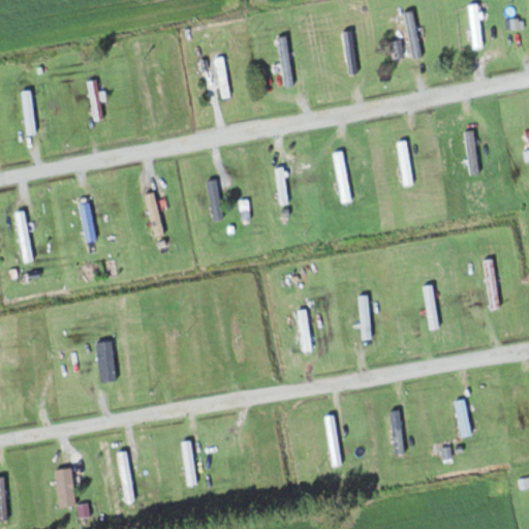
[(468,5),(473,49),(486,48),(479,4),(468,5)]
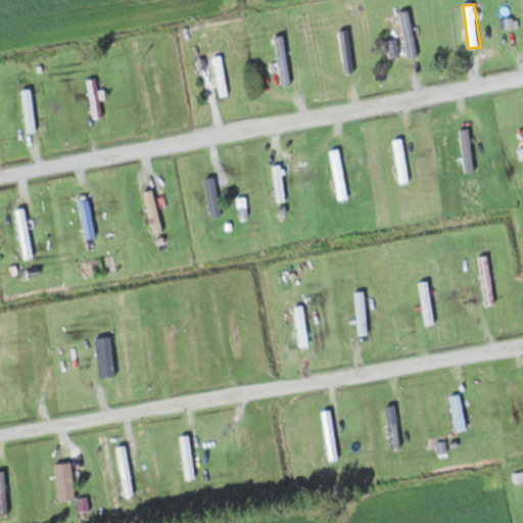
[(420,56),(413,11),(401,13),(409,58),(420,56)]
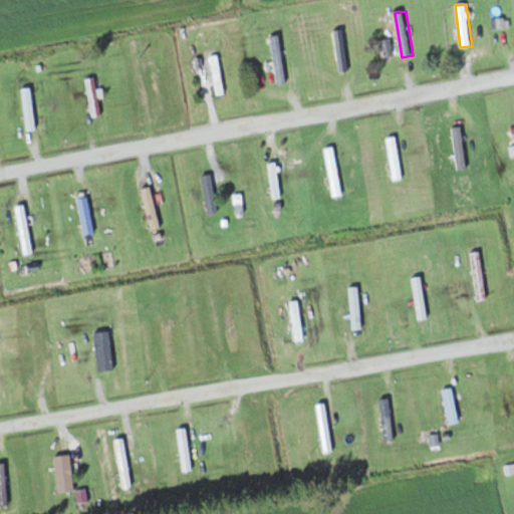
[(325,32),(330,69),(349,67),(345,30),(325,32)]
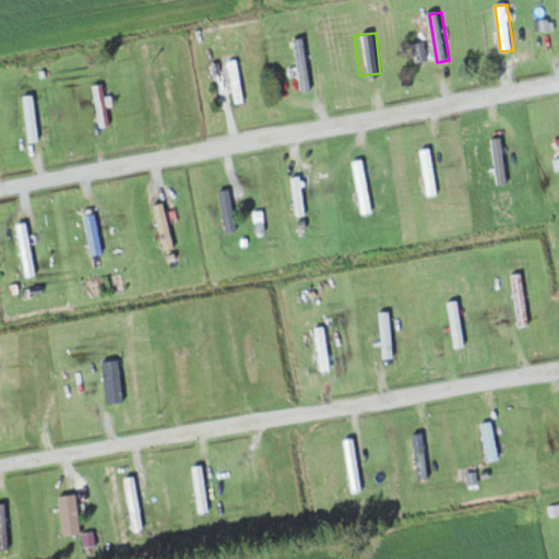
[(293,39),(300,93),(312,91),(305,38),(293,39)]
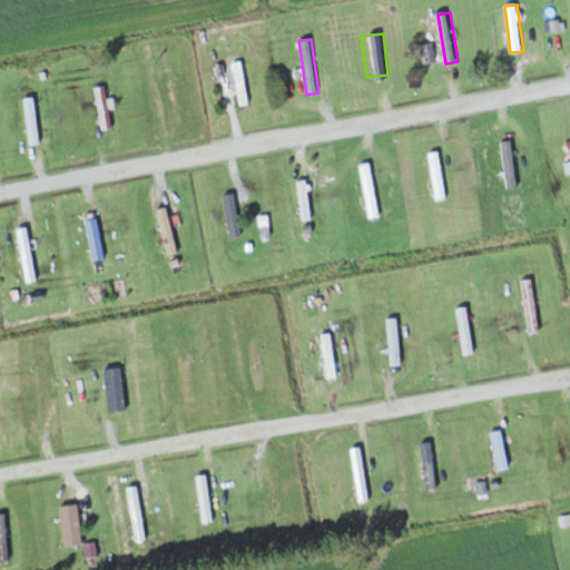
[(252,102),(241,61),(226,66),(237,106),(252,102)]
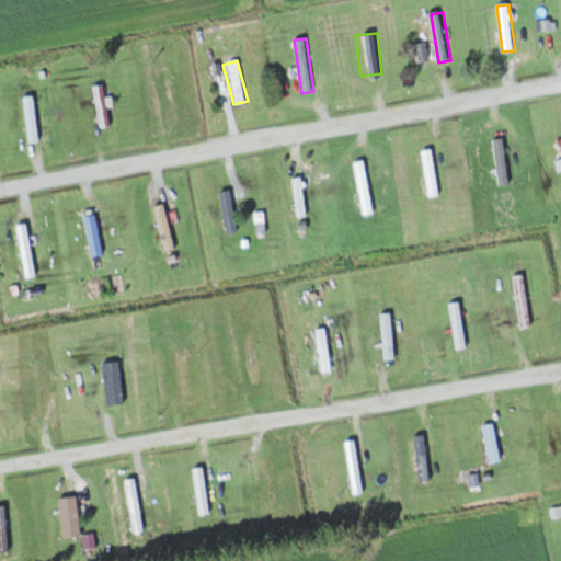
[(93,87),(101,128),(112,126),(104,84),(93,87)]
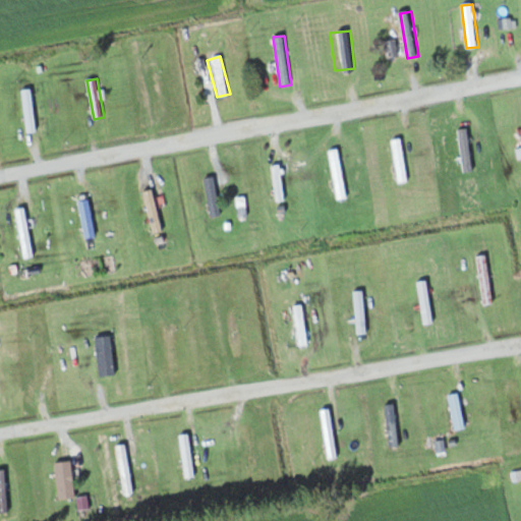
[(22,89),(26,133),(37,131),(33,88),(22,89)]
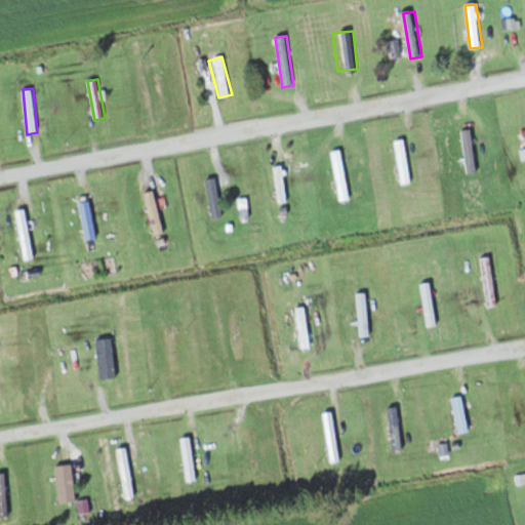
[(394,142),(401,186),(413,183),(405,139),(394,142)]
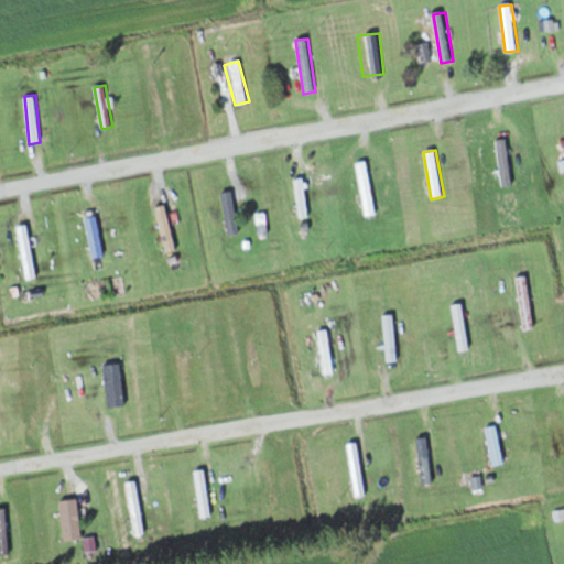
[(355,163),(365,217),(377,215),(367,161),(355,163)]
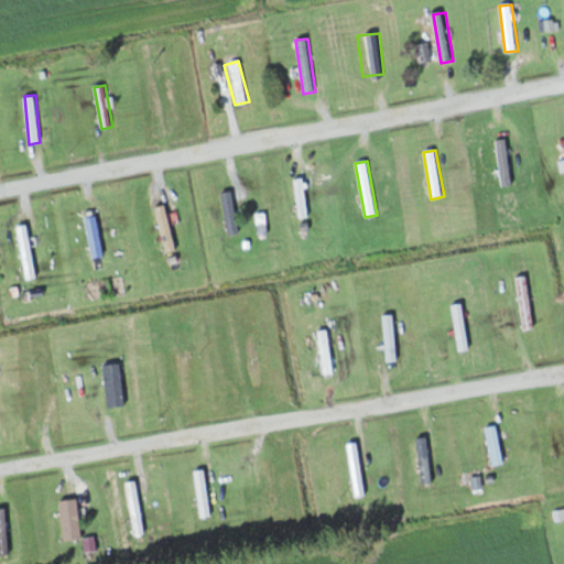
[(229,236),(241,232),(231,191),(219,194),(229,236)]
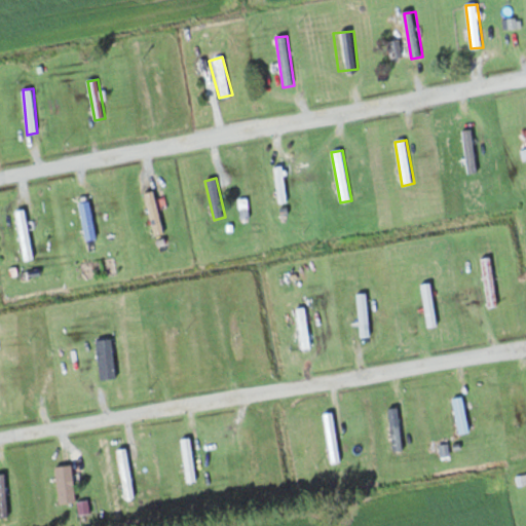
[(142,189),(151,237),(161,235),(153,187),(142,189)]
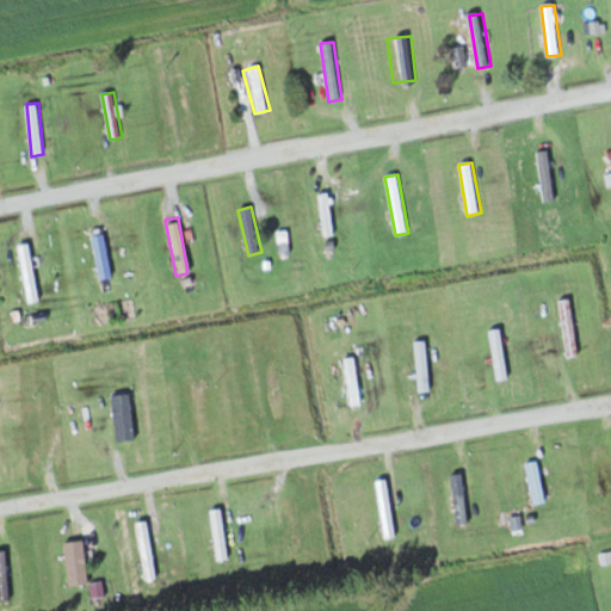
[(91,234),(102,291),(113,289),(103,232),(91,234)]
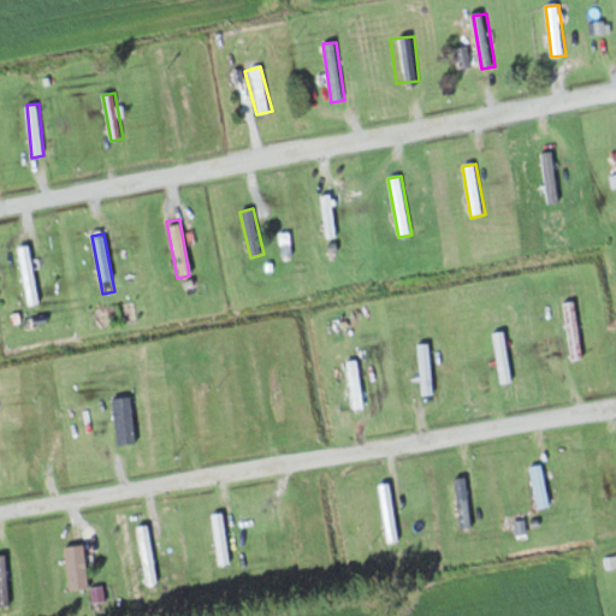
[(18,247),(28,306),(41,303),(30,246),(18,247)]
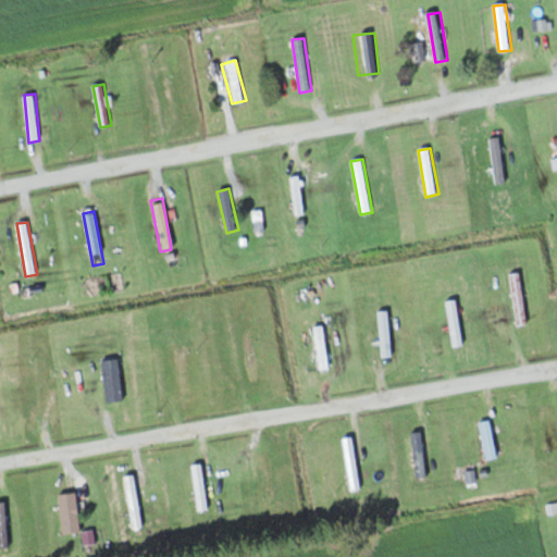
[(517,326),(529,325),(521,272),(509,273),(517,326)]
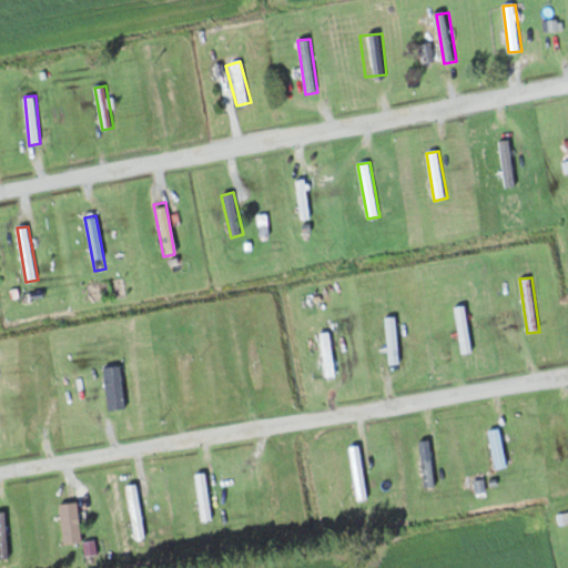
[(384,314),(395,368),(407,366),(396,312),(384,314)]
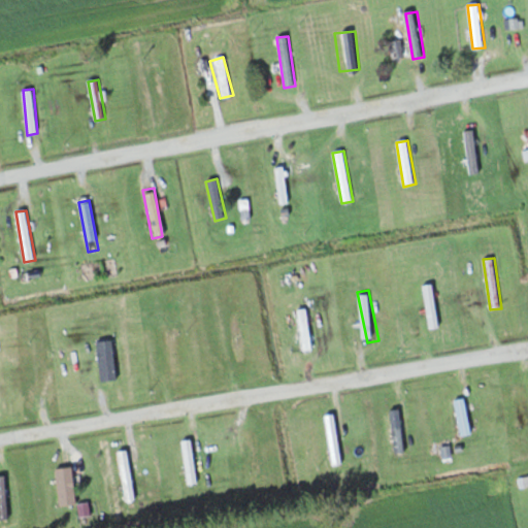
[(316,351),(306,307),(296,309),(304,354),(316,351)]
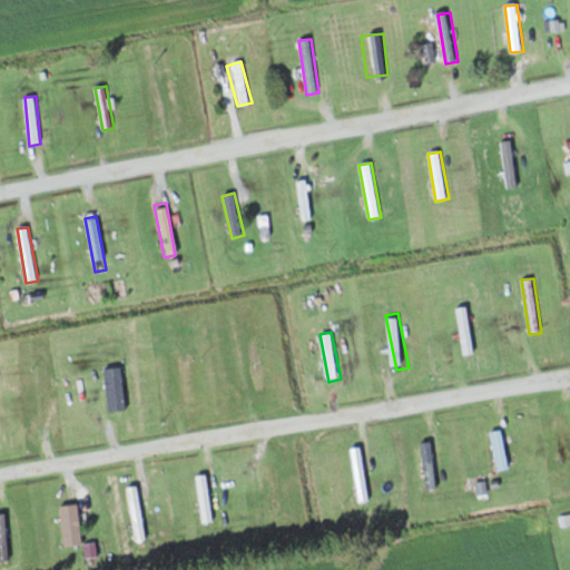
[(128,411),(124,366),(105,369),(110,412),(128,411)]
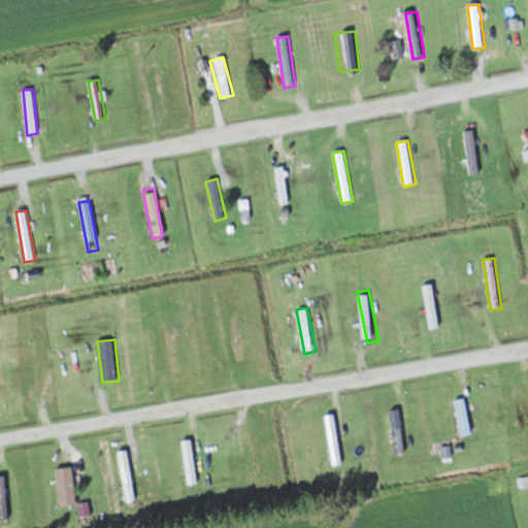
[(388,413),(397,456),(408,454),(398,410),(388,413)]
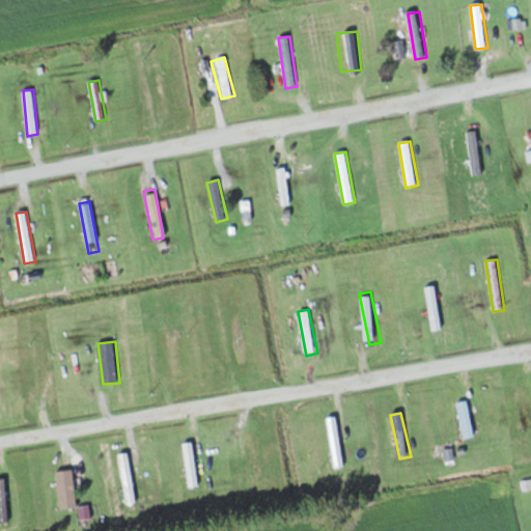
[(328,418),(334,469),(345,467),(338,417),(328,418)]
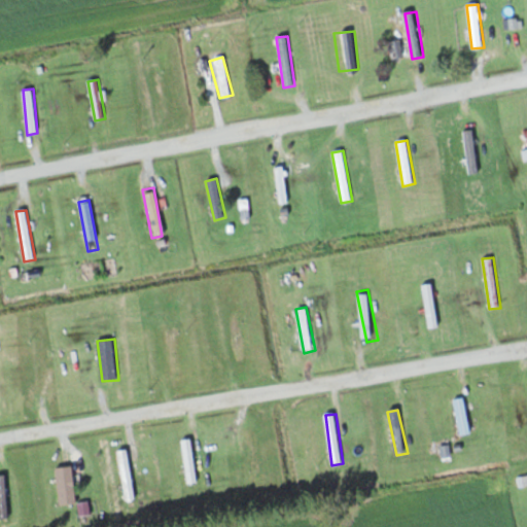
[(181,438),(185,482),(197,481),(194,437),(181,438)]
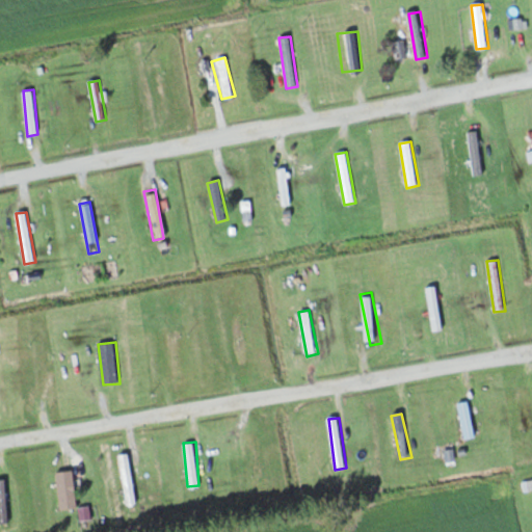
[(126,500),(137,497),(129,453),(117,455),(126,500)]
